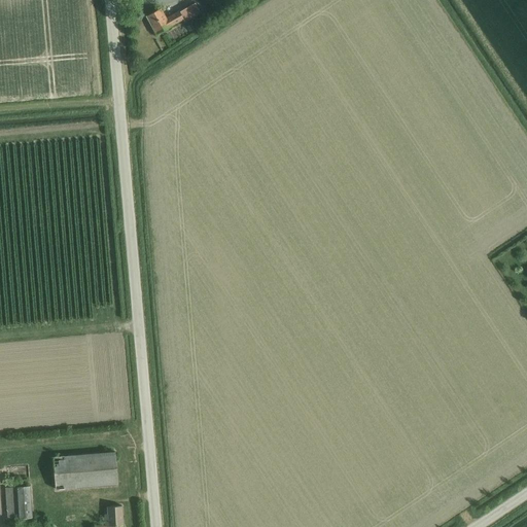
[(184,23),(201,13),(195,3),(179,12),(179,11),(166,19),(161,8),(146,16),(155,35),(183,20),(184,23)]
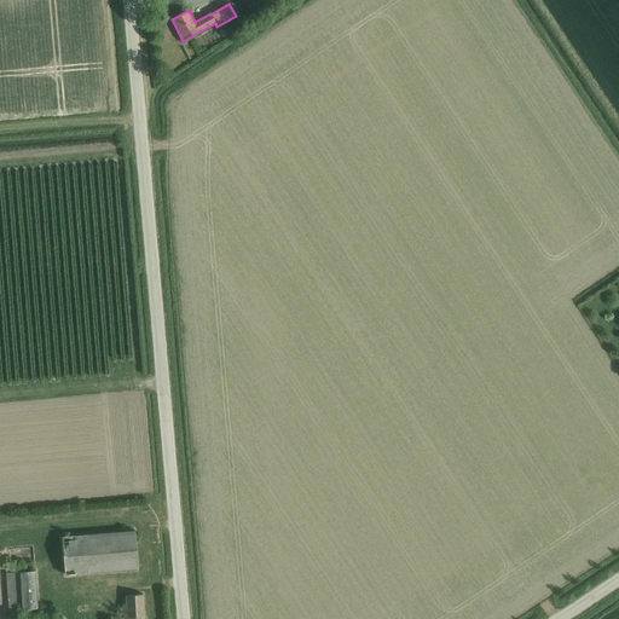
[(262,7),(249,16),(252,21),(266,12),(262,7)]
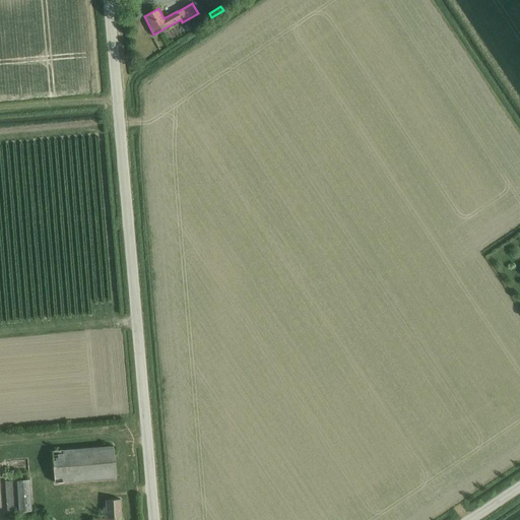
[(75,480),(116,477),(114,446),(73,450),(72,449),(52,451),(55,482),(75,481),(75,480)]
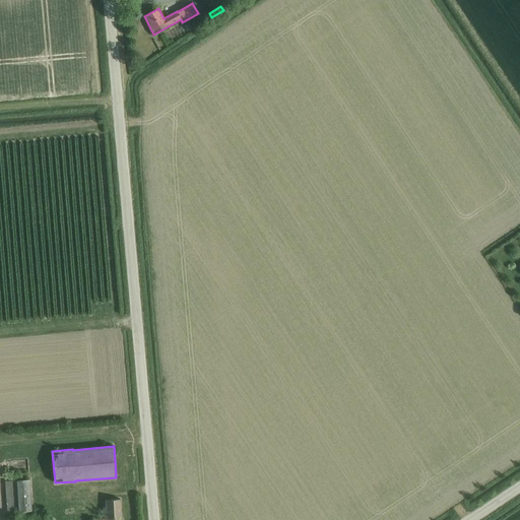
[(7,512),(33,510),(30,479),(5,481),(7,512)]
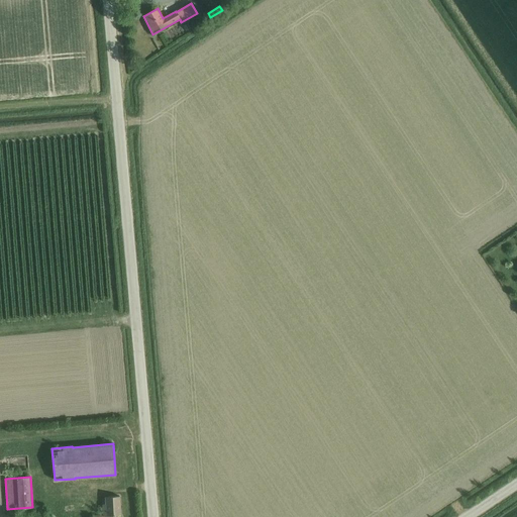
[(111,516),(111,515),(120,515),(120,496),(105,497),(106,505),(103,505),(103,515),(93,516),(111,516)]
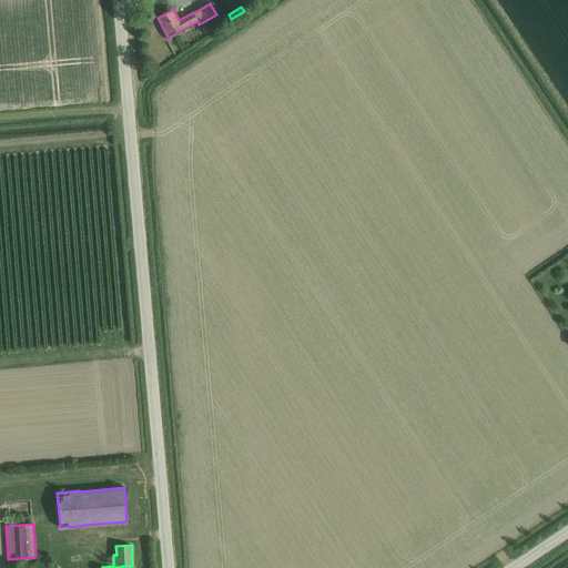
All buildings are outlined.
